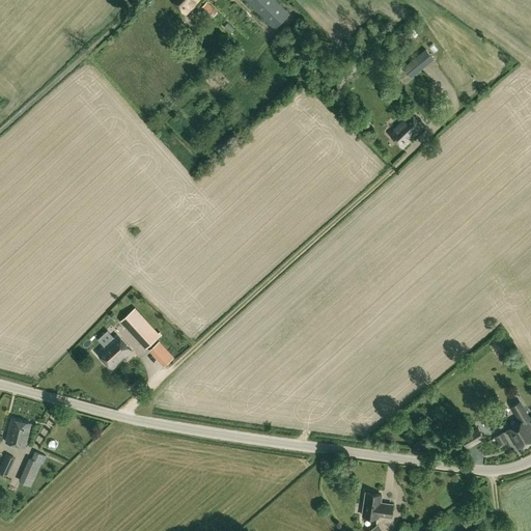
[(172,0),(186,14),(199,0),(172,0)]
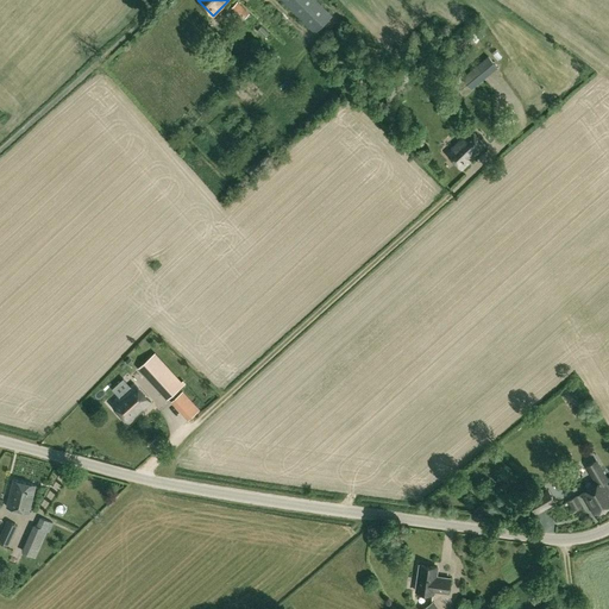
[(281,0),(315,33),(332,16),(316,0),(281,0)]
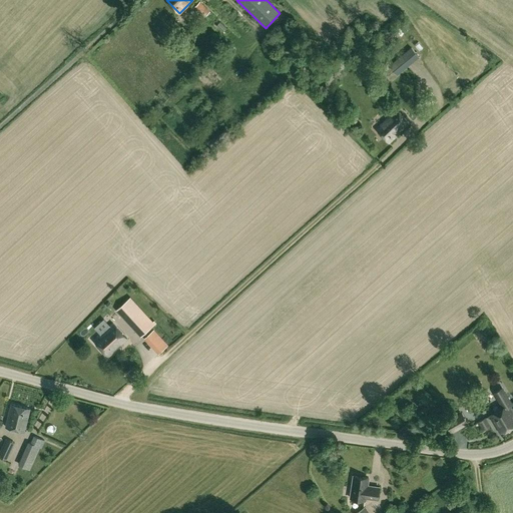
[(202,13),(204,16),(209,11),(200,1),(195,6),(202,13)]
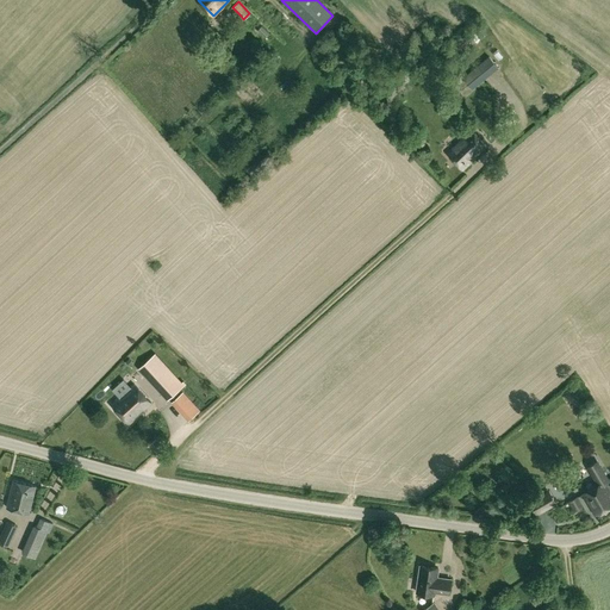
[(273,68),(279,61),(274,56),(268,63),(273,68)]
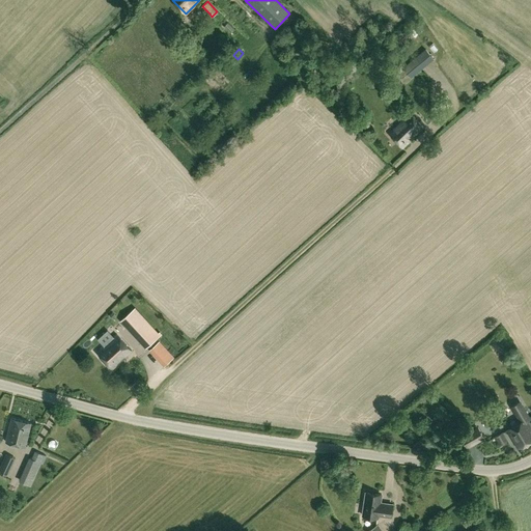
[(408,73),(414,66),(410,61),(403,67),(408,73)]
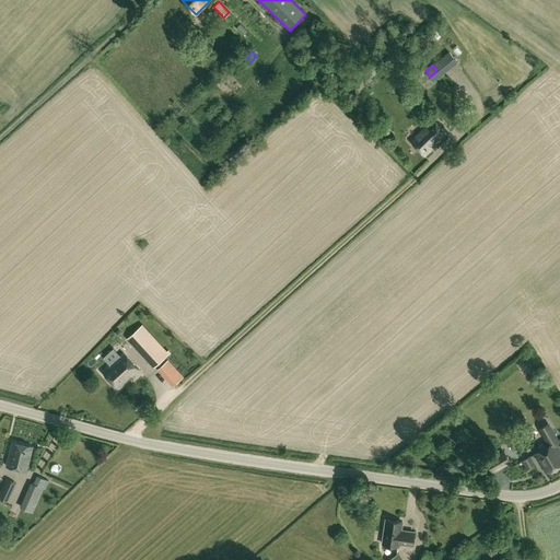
[(416,135),(416,136),(411,140),(426,155),(433,149),(432,148),(440,140),(446,135),(432,119),(427,125),(416,135)]
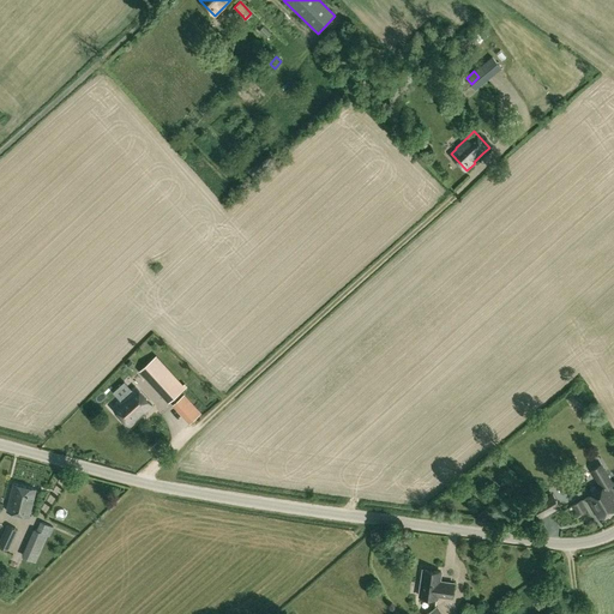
[(427,139),(422,133),(417,133),(414,137),(414,140),(419,146),(423,146),(427,143),(427,139)]
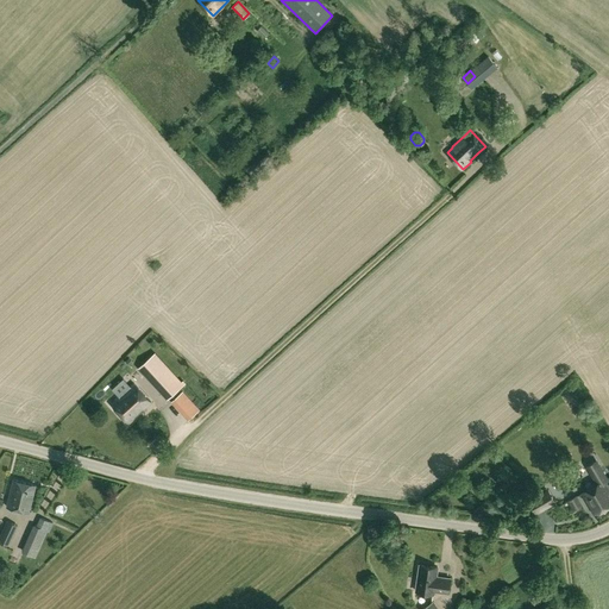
[(168,400),(184,384),(155,353),(138,368),(168,400)]
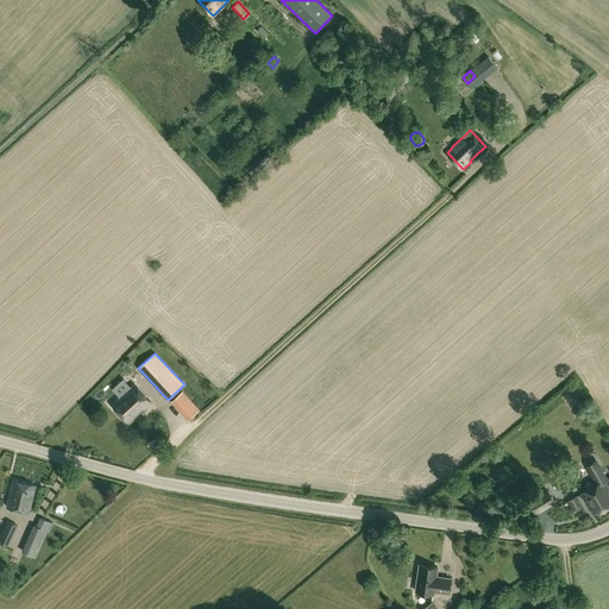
[(151,402),(135,383),(112,403),(129,422),(151,402)]
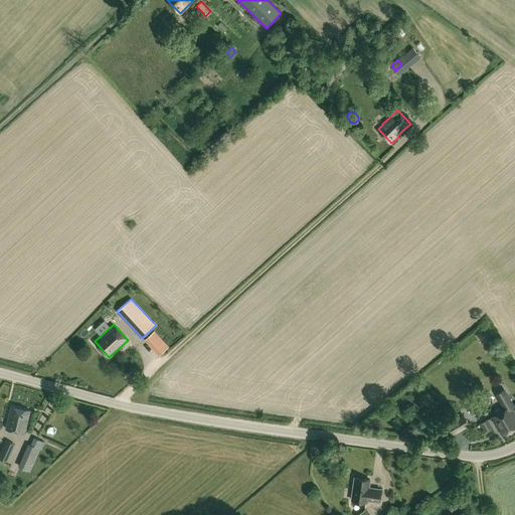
[(155,331),(145,340),(159,356),(169,347),(155,331)]
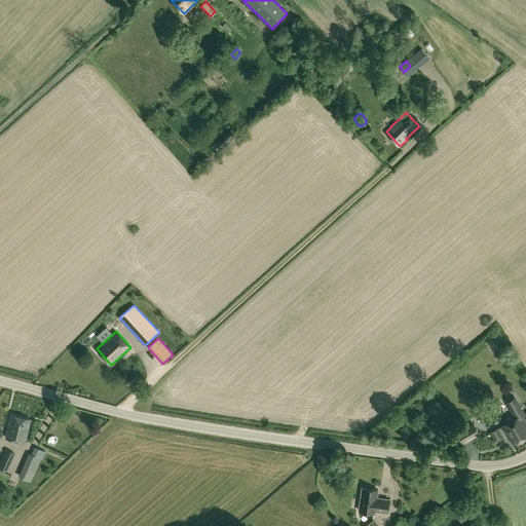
[(129,381),(135,387),(140,382),(136,377),(129,381)]
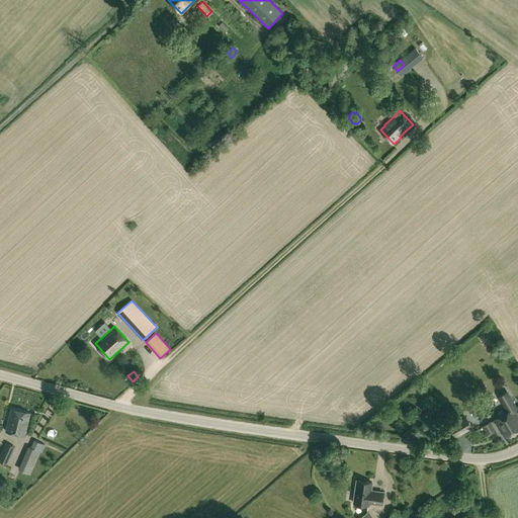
[(508,412),(495,419),(506,437),(517,429),(517,417),(513,410),(517,408),(510,397),(502,402),(508,412)]
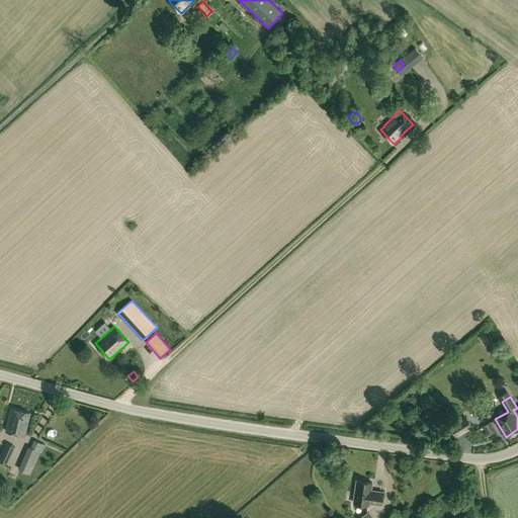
[(6,431),(25,435),(30,413),(11,408),(6,431)]
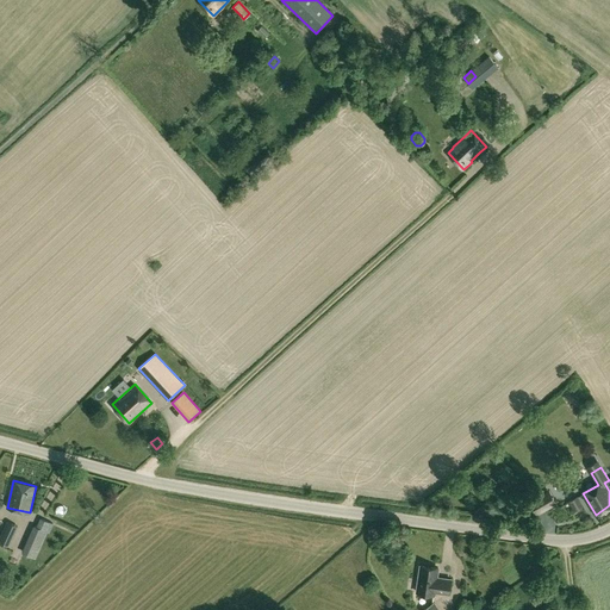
[(577,496),(570,502),(574,511),(583,506),(577,496)]
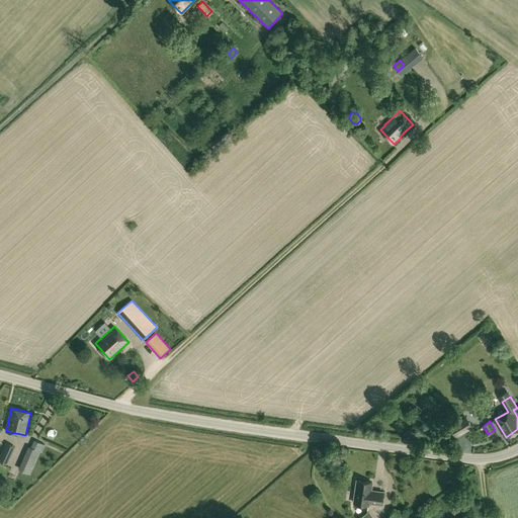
[(45,444),(35,440),(32,447),(29,446),(19,468),(30,473),(39,451),(41,451),(45,444)]
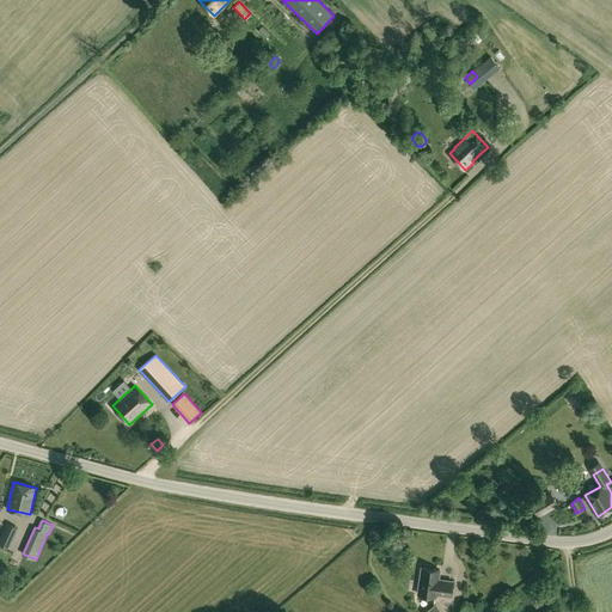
[(18,527),(7,524),(1,537),(11,542),(18,527)]
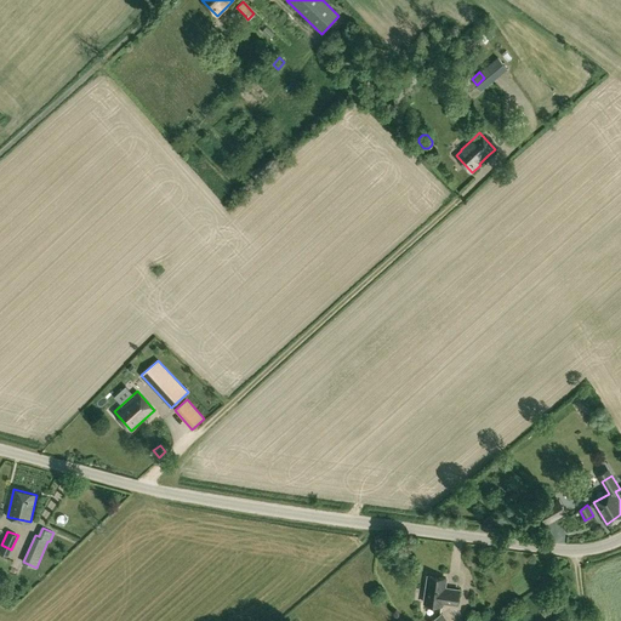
[(442,603),(456,605),(459,591),(448,588),(444,588),(445,579),(428,576),(423,603),(442,607),(442,603)]
